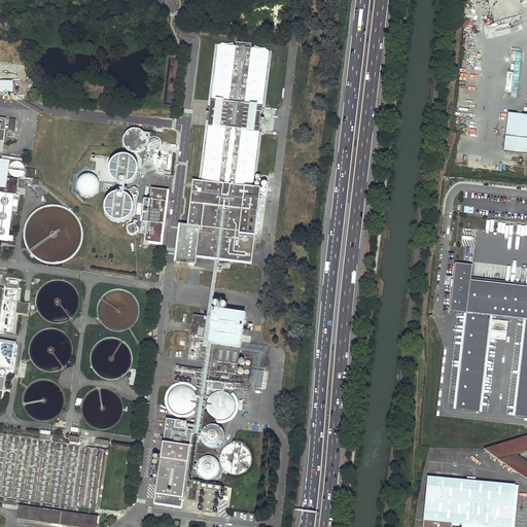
[(267,49),(216,44),(201,181),(192,181),(187,225),(183,225),(180,255),(177,255),(177,258),(188,259),(187,262),(196,264),(197,257),(251,264),(259,188),(251,187),(267,49)]
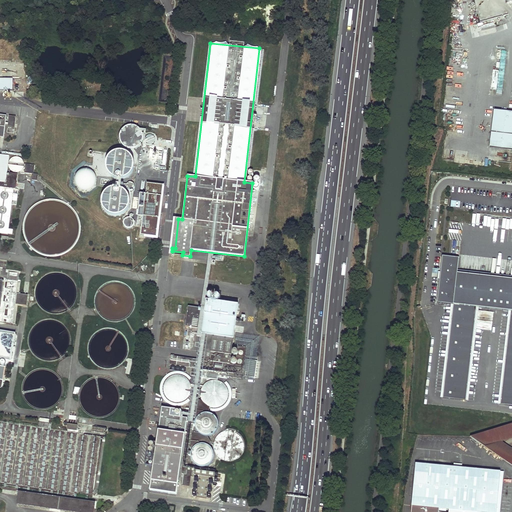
[(0,74),(8,74),(8,65),(0,65),(0,74)]
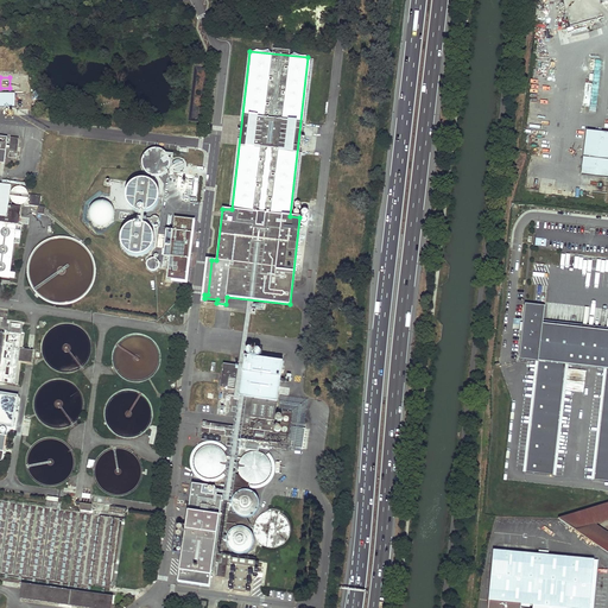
[(0,105),(16,106),(16,93),(0,92),(0,105)]
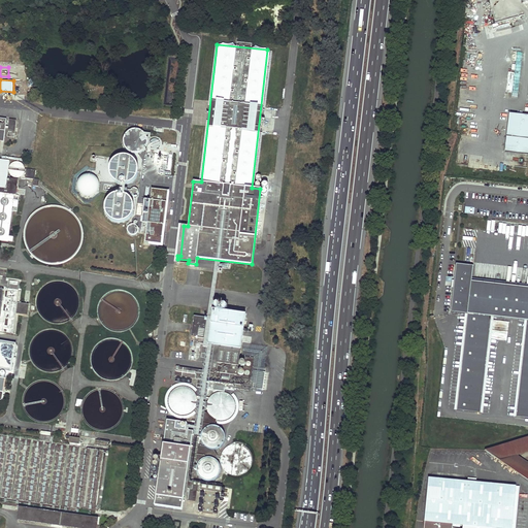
[(527,114),(509,113),(505,153),(527,155),(527,114)]
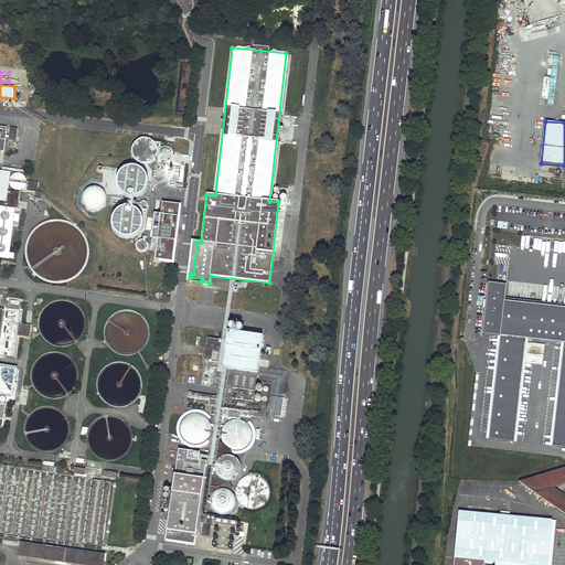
[(137,160),(140,162),(144,163),(147,164),(150,163),(153,161),(156,159),(158,156),(158,151),(158,148),(156,144),(152,141),(149,139),(145,139),(141,140),(138,142),(135,145),(134,149),(134,153),(135,157),(137,160)]
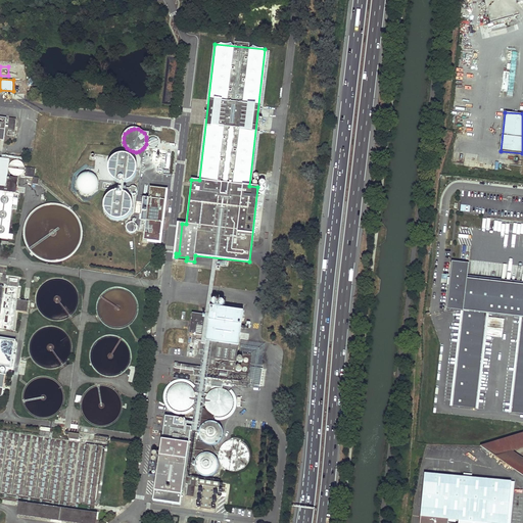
[(153,152),(153,160),(155,160),(156,174),(172,174),(171,152),(153,152)]
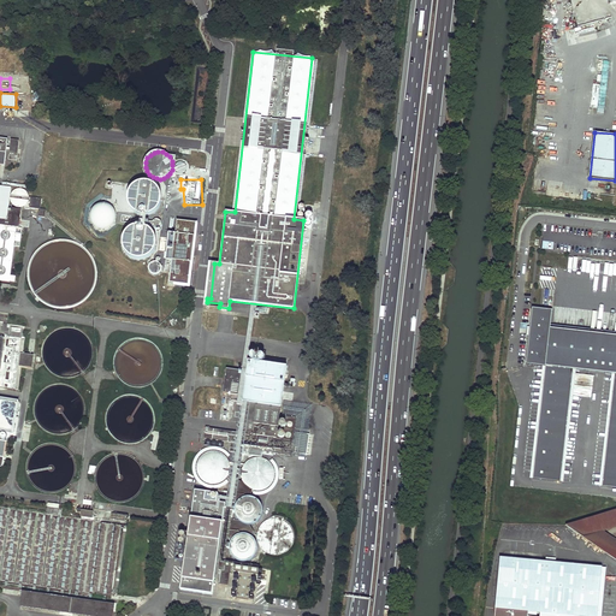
[(147,215),(152,214),(157,213),(159,209),(161,206),(164,201),(164,196),(163,193),(160,188),(157,185),(152,183),(147,182),(142,182),(138,184),(134,187),(131,191),(130,196),(130,201),(131,206),(134,209),(137,213),(142,214),(147,215)]
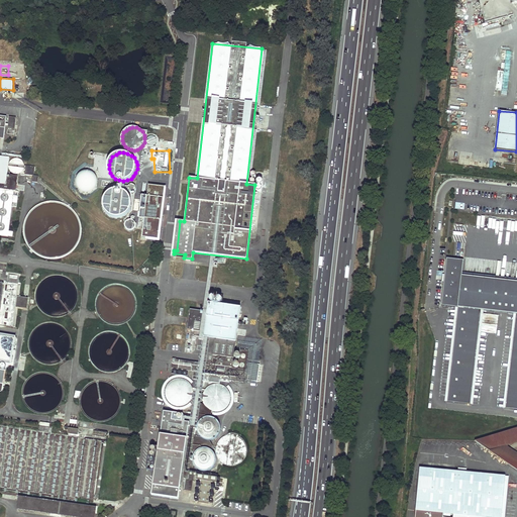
[(17,159),(16,159),(15,160),(13,160),(12,161),(11,163),(10,165),(10,167),(10,168),(11,170),(11,171),(12,171),(12,172),(14,173),(16,174),(17,174),(19,173),(21,173),(22,172),(23,171),(24,169),(24,167),(24,166),(24,164),(23,163),(22,162),(22,161),(20,160),(19,160),(17,159)]
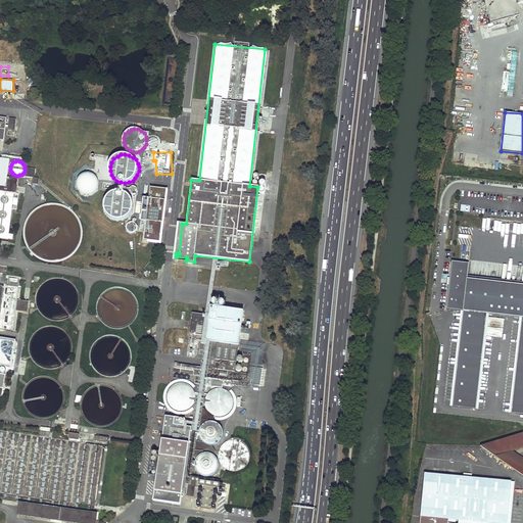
[(26,177),(34,178),(35,169),(27,168),(26,177)]
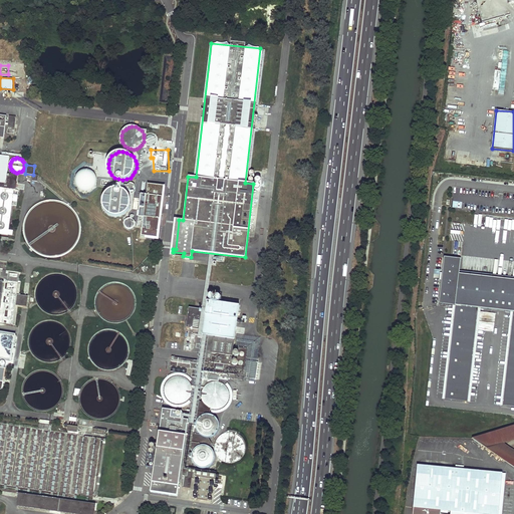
[(0,183),(0,188),(16,190),(16,189),(16,184),(17,176),(8,174),(6,184),(0,183)]
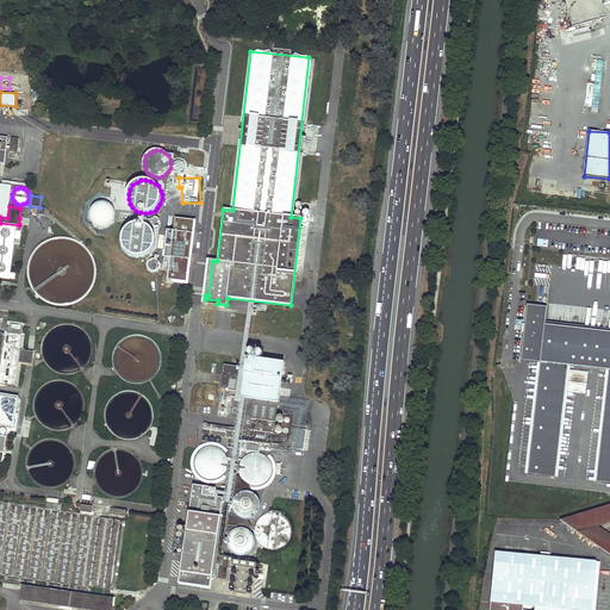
[(190,284),(195,218),(176,217),(175,229),(167,229),(165,255),(172,256),(169,281),(190,284)]
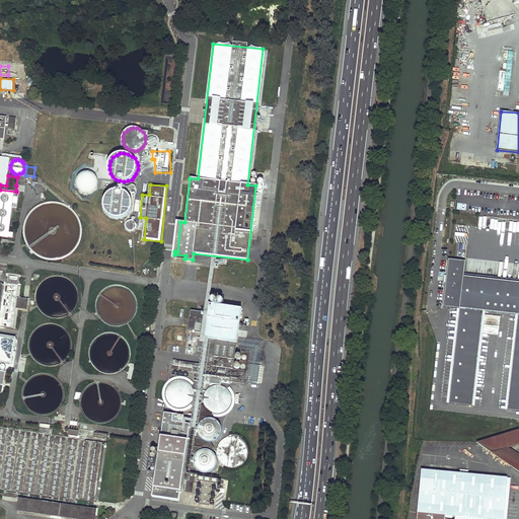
[(105,204),(105,208),(107,212),(110,215),(114,217),(119,218),(123,217),(127,216),(130,213),(132,209),(133,204),(133,200),(130,196),(127,193),(123,191),(118,190),(114,191),(110,193),(107,196),(105,200),(105,204)]
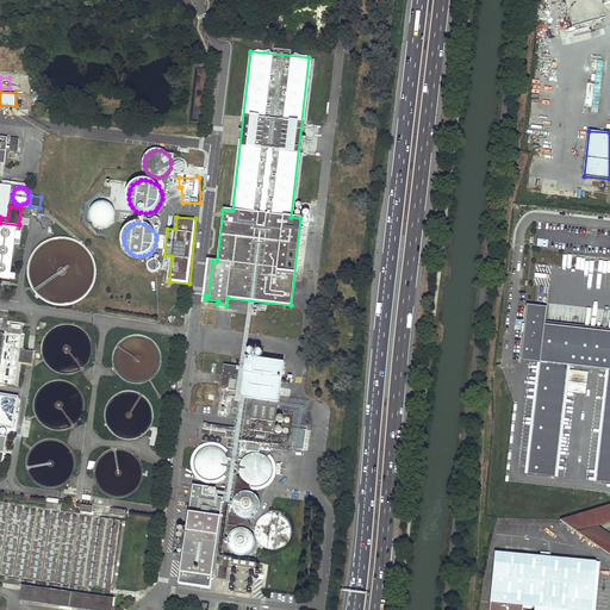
[(148,267),(159,271),(161,260),(153,259),(154,255),(150,254),(148,267)]
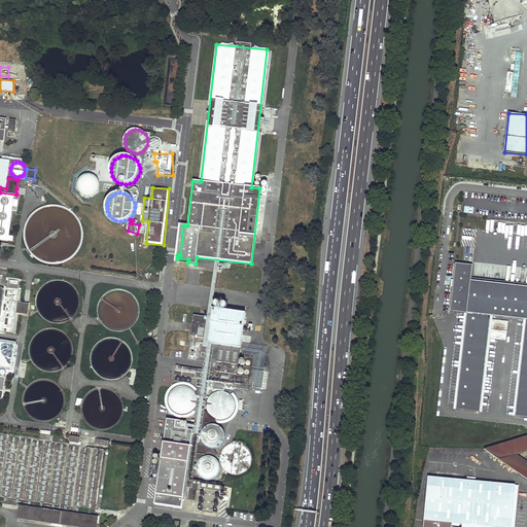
[(472,266),(455,264),(454,280),(453,288),(450,312),(464,313),(466,314),(456,410),(480,412),(490,316),(493,316),(523,320),(526,320),(515,416),(526,417),(526,287),(470,281),(471,278),(472,266)]
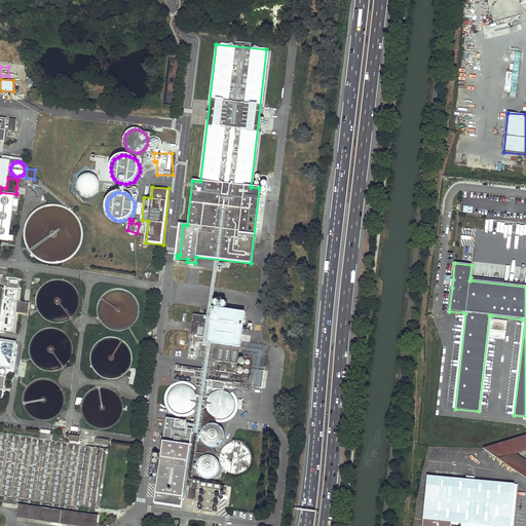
[(525,284),(471,277),(470,280),(525,287),(525,284)]
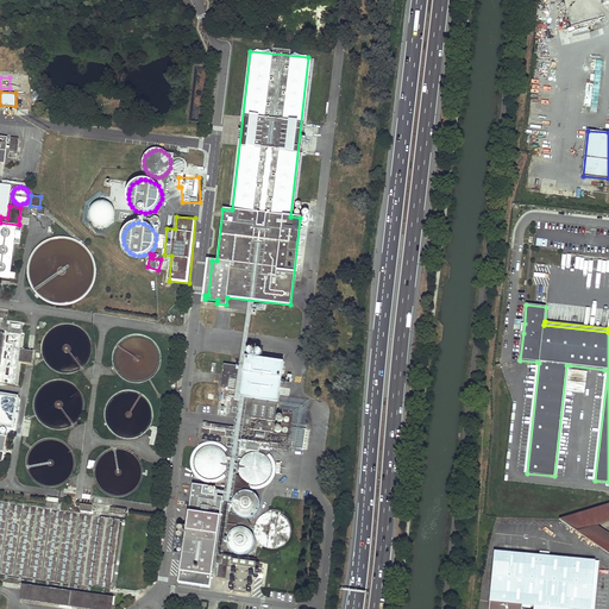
[(31,363),(32,352),(27,351),(23,350),(20,350),(19,362),(20,362),(31,363)]
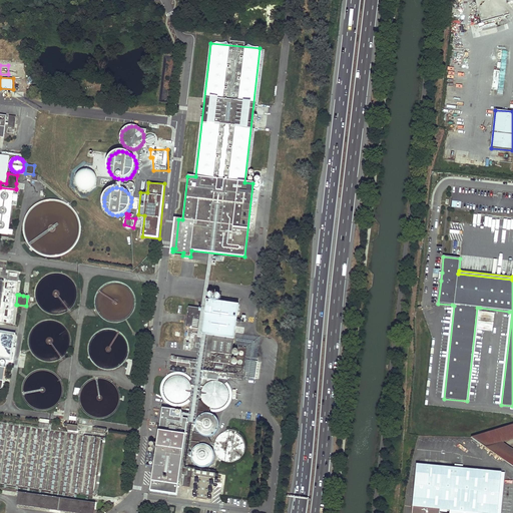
[(177,297),(176,304),(185,305),(186,297),(177,297)]
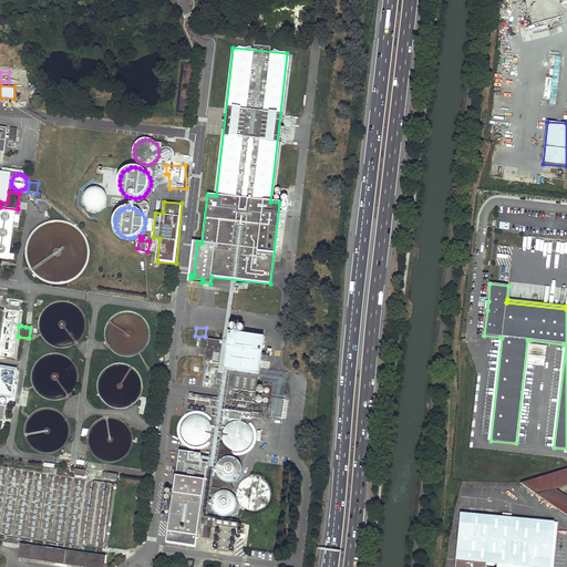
[(209,504),(212,505),(213,508),(214,513),(216,515),(220,517),(225,517),(228,517),(232,515),(234,513),(236,508),(236,503),(233,497),(229,494),(224,493),(220,494),(215,497),(213,501),(209,501),(212,487),(223,488),(223,490),(225,491),(226,485),(223,485),(212,484),(214,471),(217,471),(218,474),(222,480),(226,482),(228,482),(235,481),(237,480),(239,476),(241,472),(241,468),(240,465),(239,463),(236,460),(232,459),(233,451),(232,451),(222,445),(218,445),(218,439),(224,440),(226,445),(230,449),(233,450),(238,451),(244,450),(248,446),(250,442),(251,439),(251,433),(249,429),(245,424),(241,423),(237,422),(234,423),(230,424),(227,428),(220,426),(222,419),(251,422),(253,416),(267,419),(271,385),(258,383),(265,338),(228,332),(227,342),(208,340),(205,362),(224,366),(219,399),(189,394),(188,403),(218,408),(216,426),(209,425),(207,421),(203,418),(197,416),(194,416),(189,419),(185,422),(184,425),(183,431),(183,434),(185,439),(187,442),(192,444),(196,444),(200,444),(206,442),(209,437),(214,439),(213,444),(206,443),(203,445),(202,447),(213,449),(210,463),(206,462),(205,459),(202,455),(197,454),(194,454),(192,454),(187,456),(184,461),(183,464),(183,468),(184,471),(187,475),(189,476),(193,477),(196,477),(200,476),(203,475),(208,475),(205,501),(202,500),(200,495),(197,491),(195,488),(191,487),(185,488),(181,491),(178,495),(177,500),(178,504),(182,508),(186,511),(188,512),(193,511),(196,509),(198,507),(200,503),(205,504),(203,519),(195,518),(194,523),(179,521),(181,518),(172,517),(168,533),(210,539),(213,528),(216,528),(216,526),(222,527),(218,550),(228,552),(233,528),(238,529),(238,523),(217,519),(217,517),(207,515),(209,504)]
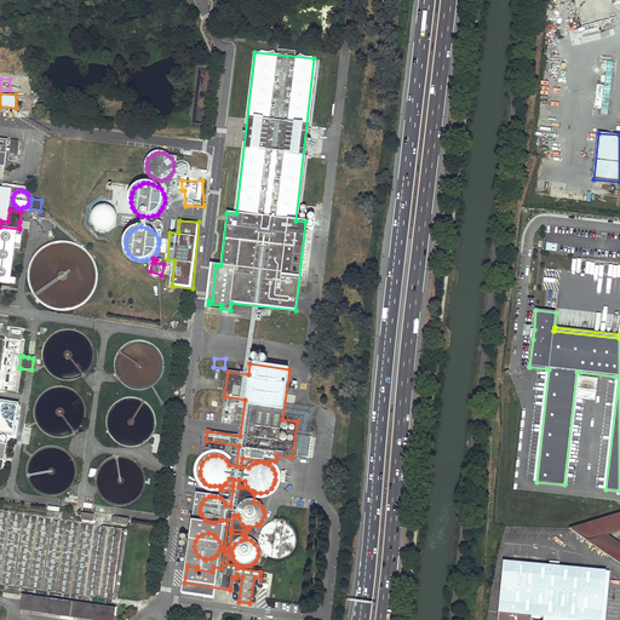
[(577,372),(564,484),(567,486),(580,372),(577,372)]
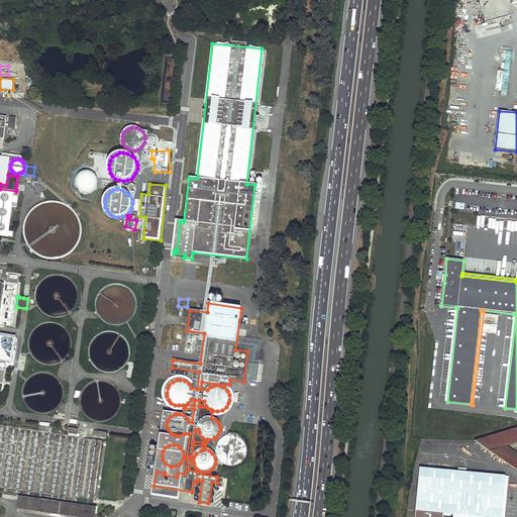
[(513,314),(503,408),(505,408),(516,314),(513,314)]
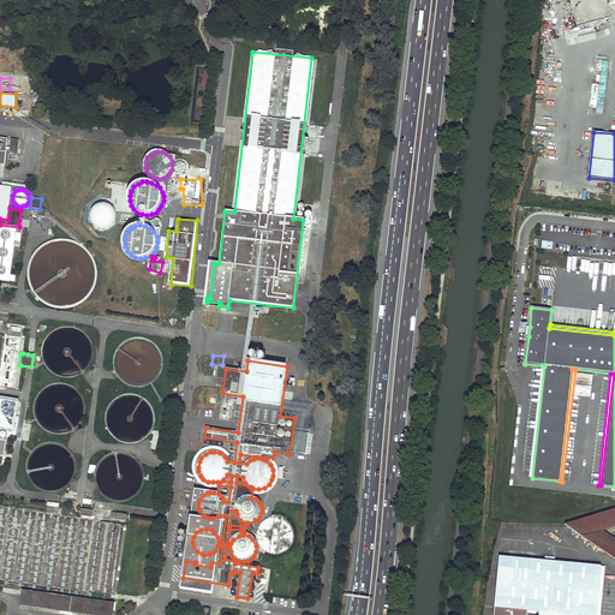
[(0,429),(16,431),(19,398),(0,395),(0,429)]
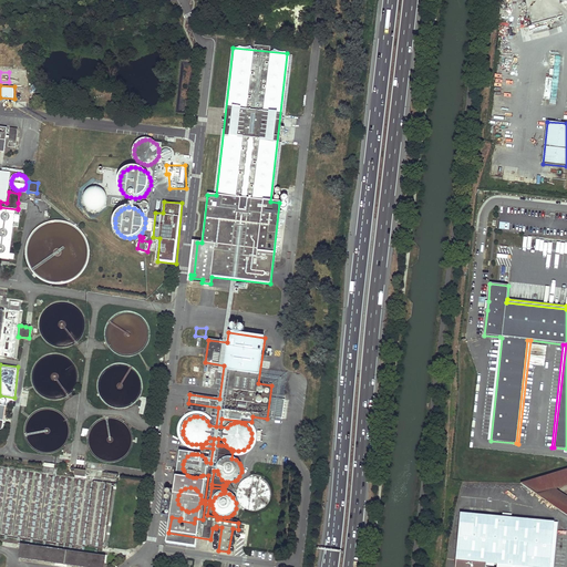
[(282,456),(291,389),(276,388),(267,454),(282,456)]
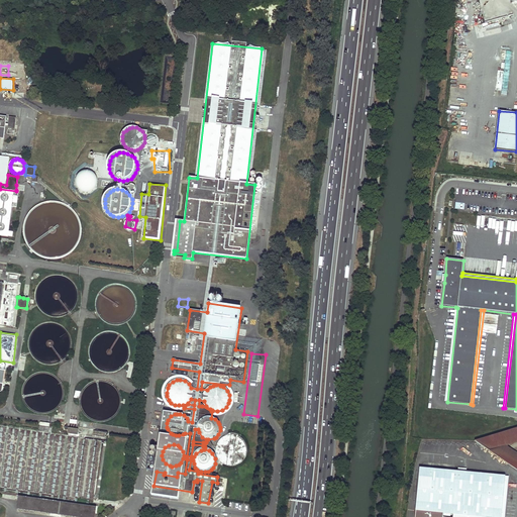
[(516,427),(476,440),(516,469),(516,452),(505,444),(516,440),(516,427)]
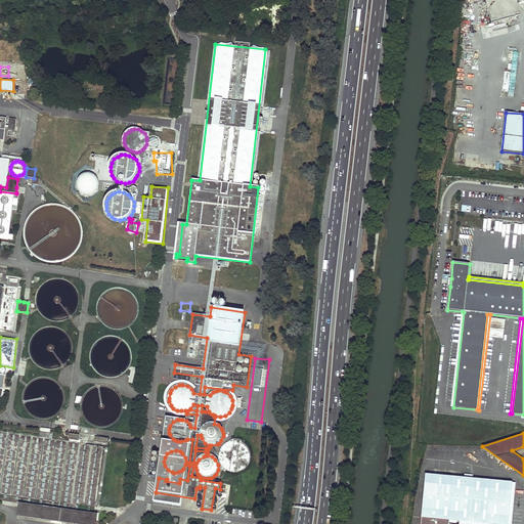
[(424,472),(420,516),(457,520),(457,523),(487,523),(488,523),(498,523),(508,523),(512,482),(424,472)]
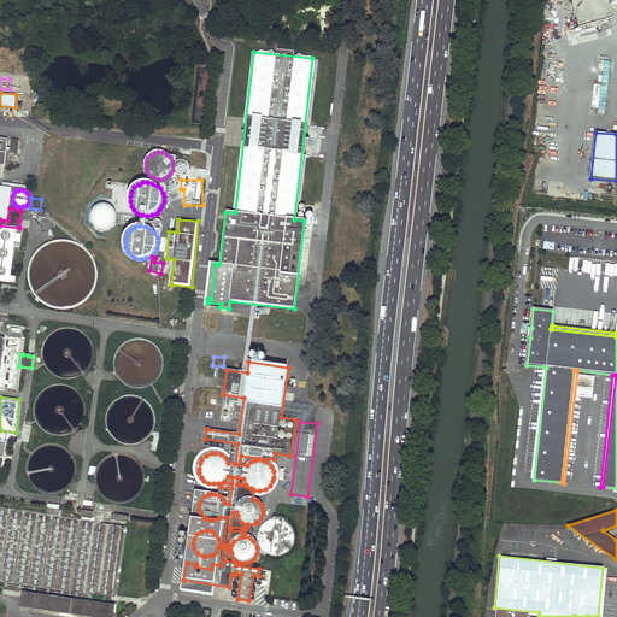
[(603,616),(607,568),(603,568),(598,616),(587,616),(575,616),(574,616),(603,616)]
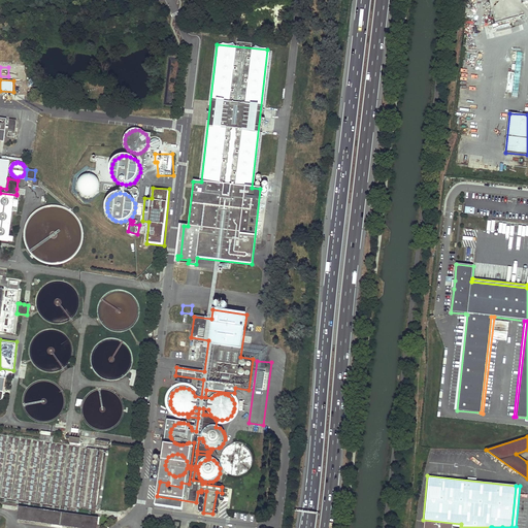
[(77,527),(96,527),(98,518),(20,506),(18,520),(77,527)]
